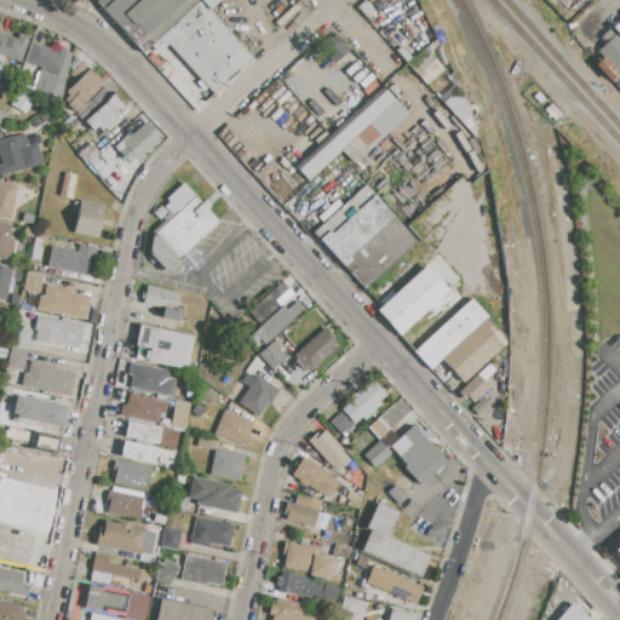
[(98,0),(200,0),(149,46),(143,52),(96,3),(98,0)]
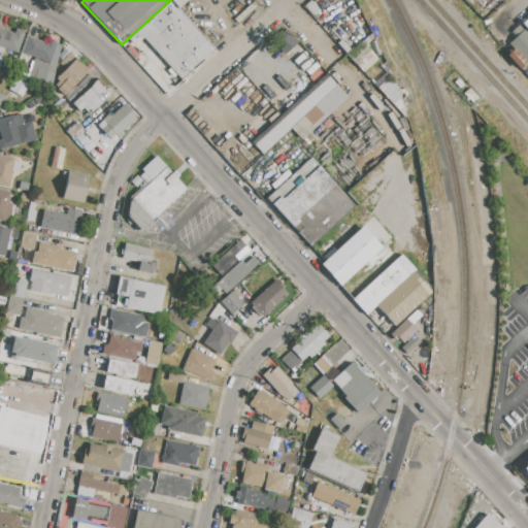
[(170,0),(216,50),(183,80),(144,38),(134,47),(127,39),(170,0)]
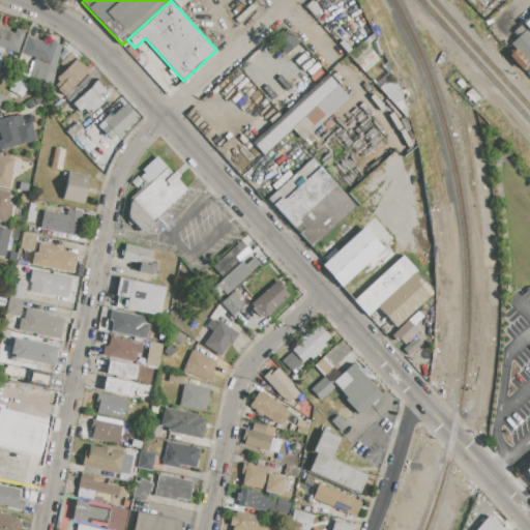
[(188,0),(180,8),(172,0),(188,0)]
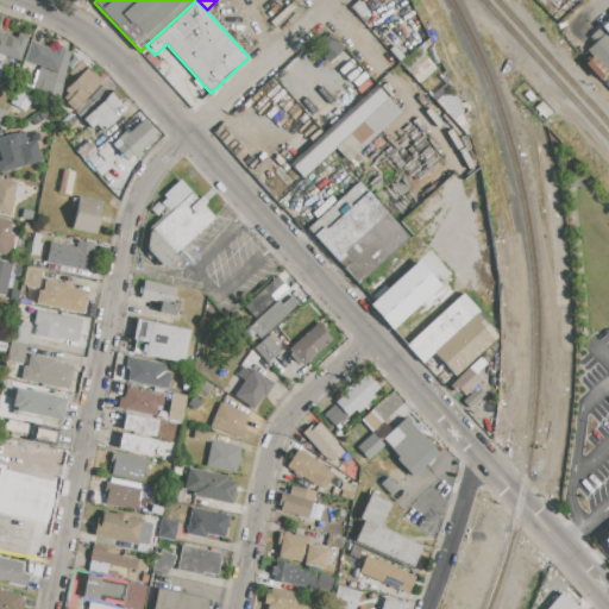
[(360,19),(351,8),(359,0),(369,12),(360,19)]
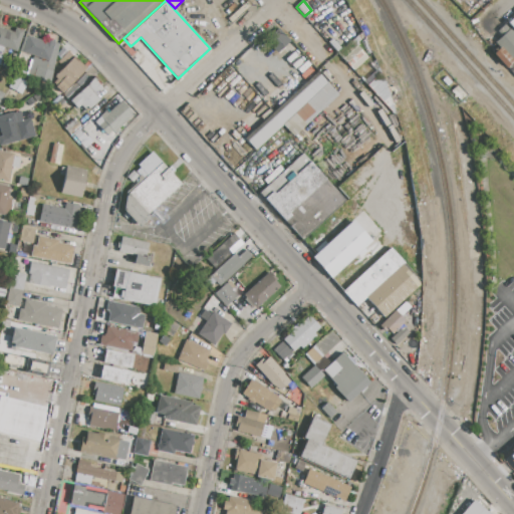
[(0,27),(13,32),(15,28),(24,31),(17,51),(0,45),(0,27)]
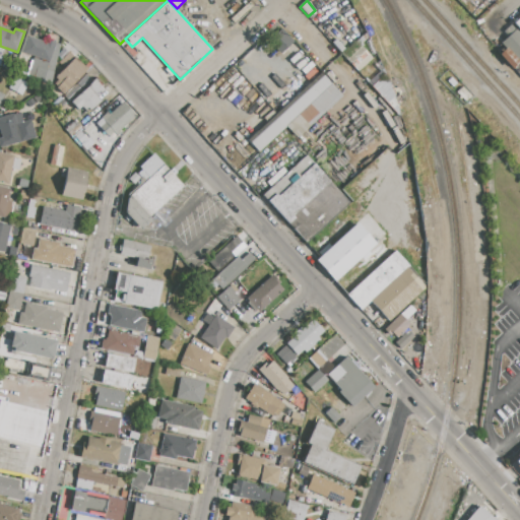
[(515,29),(519,35),(519,63),(519,62),(512,68),(499,54),(506,48),(502,43),(515,29)]
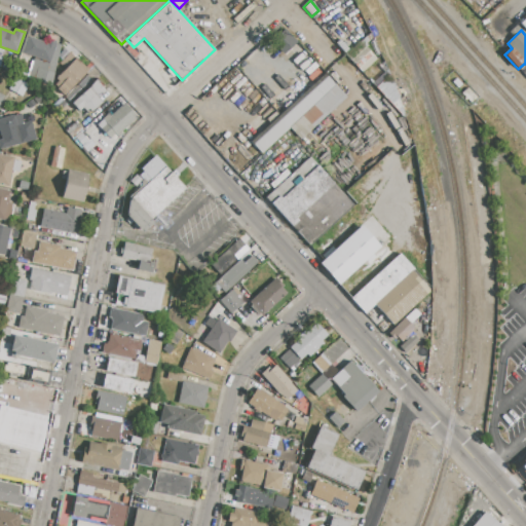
[(284,53),(274,44),(287,32),(296,42),(284,53)]
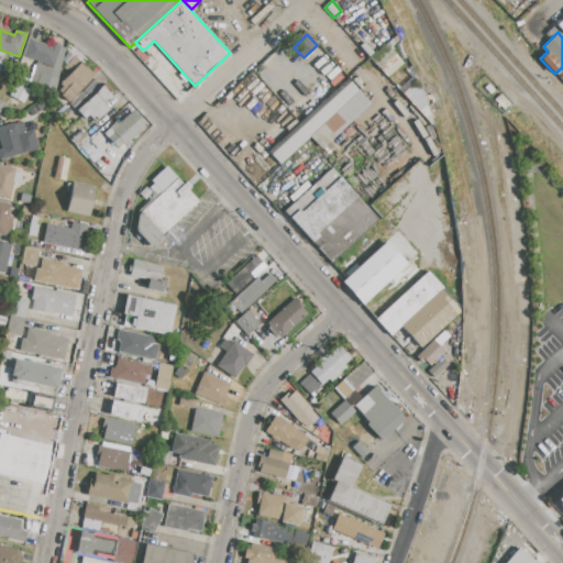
[(28,39),(47,44),(47,42),(66,48),(58,78),(50,76),(53,66),(21,56),(28,39)]
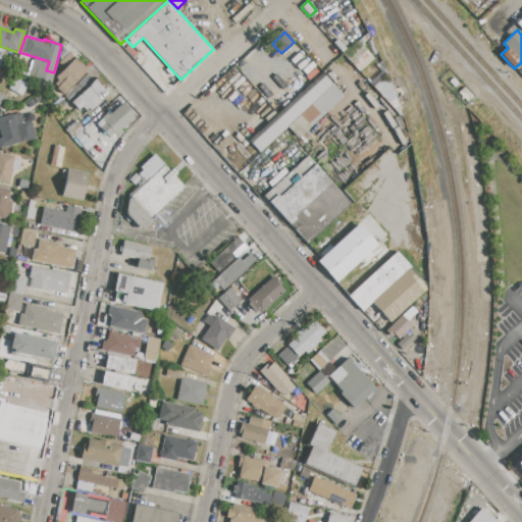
[(360,45),(345,58),(357,71),(372,59),(360,45)]
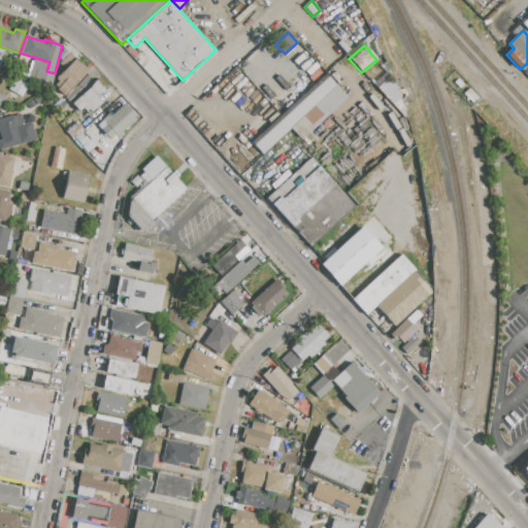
[(75,58),(65,69),(60,64),(69,53),(75,58)]
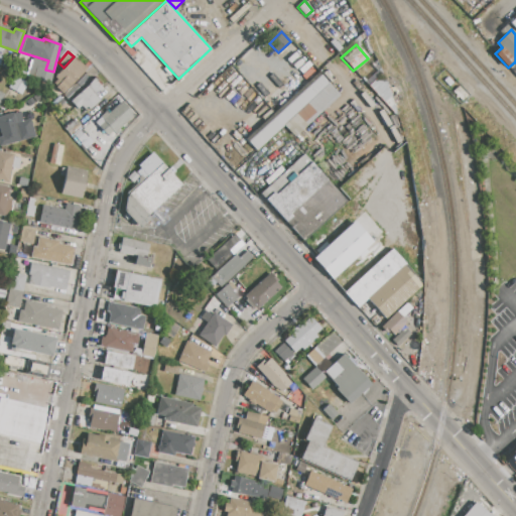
[(74,56),(86,69),(65,92),(51,81),(63,68),(74,56)]
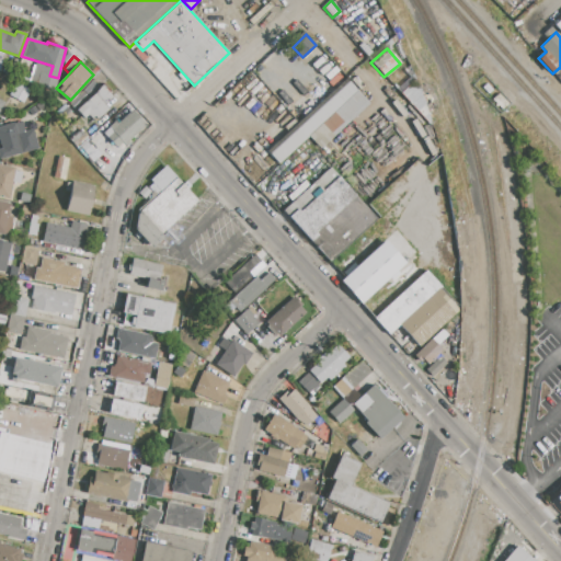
[(38,72),(49,76),(58,78),(54,91),(35,86),(38,72)]
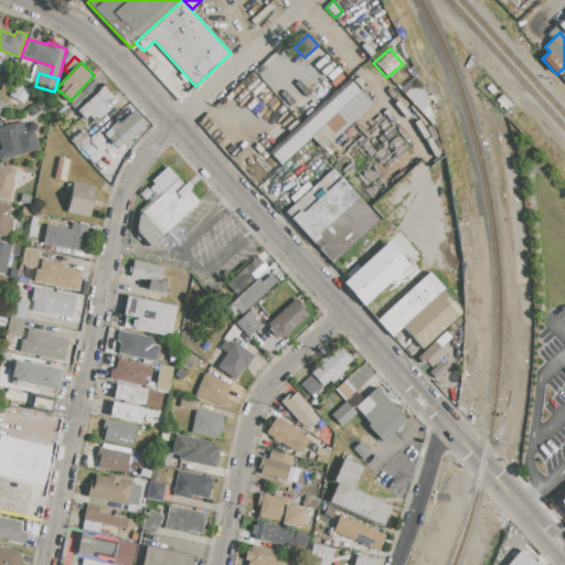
[(349,78),(372,104),(321,150),(311,138),(281,166),(269,151),(349,78)]
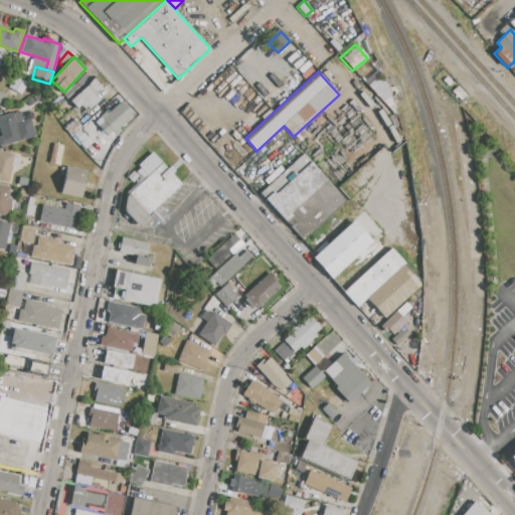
[(76,83),(86,74),(91,80),(81,89),(76,83)]
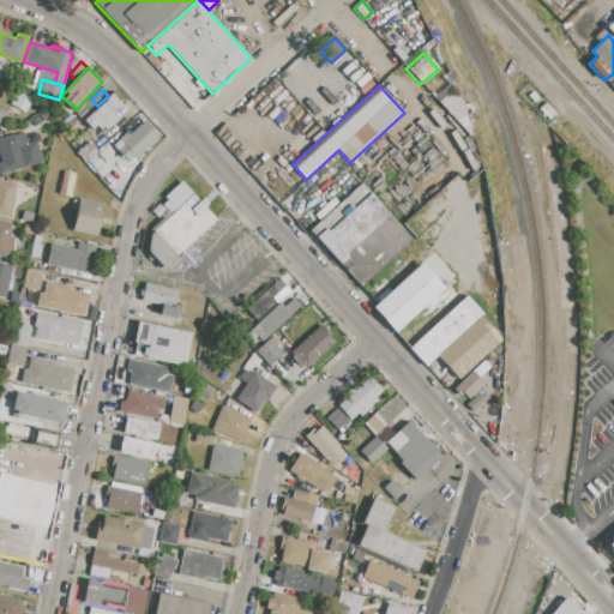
[(20,92),(31,98),(25,112),(13,104),(20,92)]
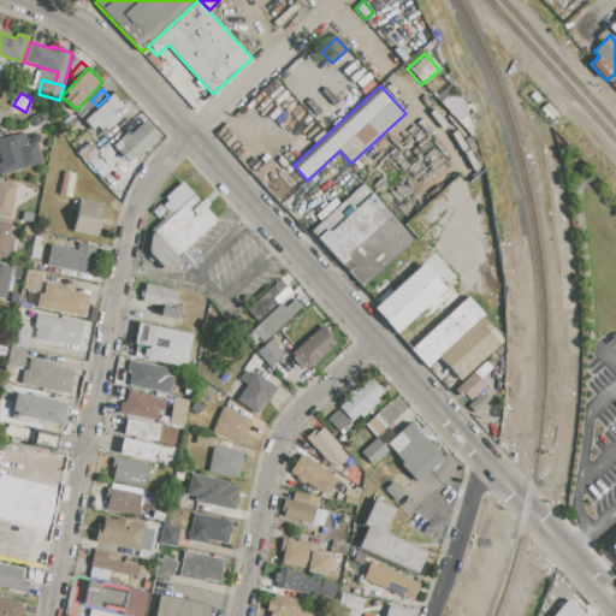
[(84,122),(113,95),(124,107),(116,114),(119,119),(107,131),(102,126),(100,129),(96,125),(92,130),(84,122)]
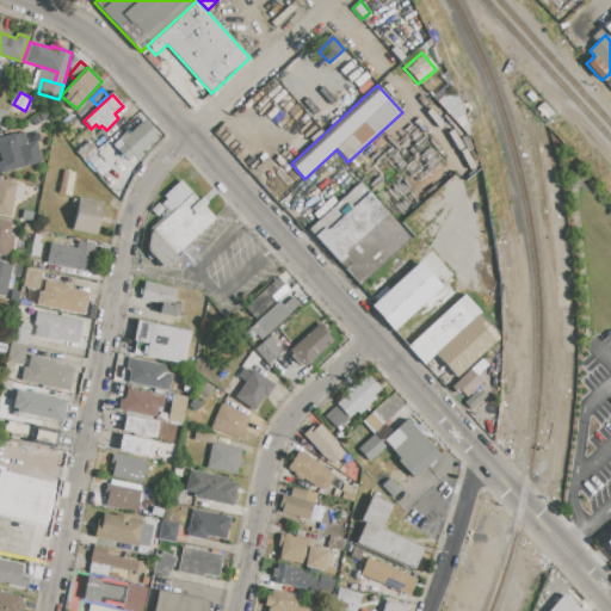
[(91,99),(97,105),(84,121),(76,113),(91,99)]
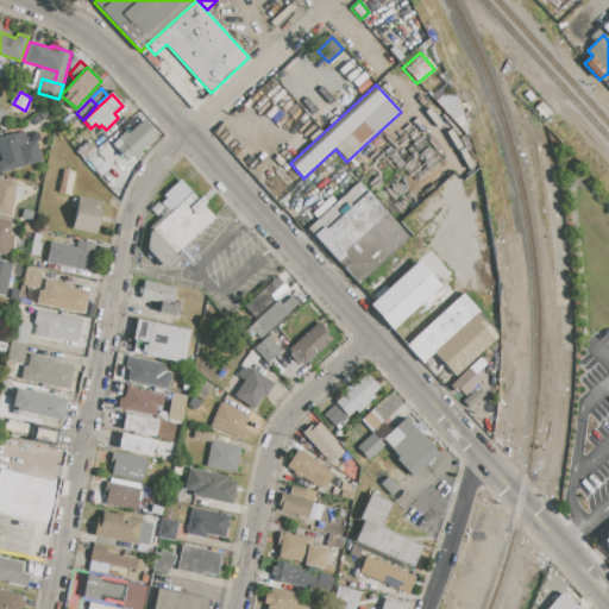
[(73,117),(83,127),(74,136),(63,125),(73,117)]
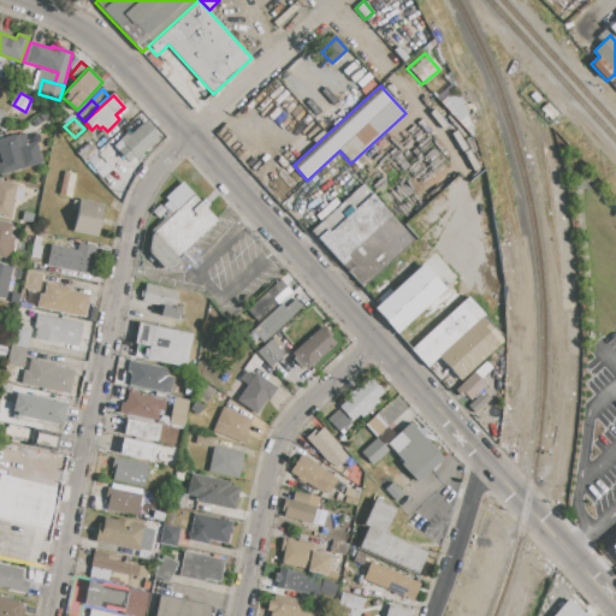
[(144,122),(160,137),(137,159),(131,154),(126,159),(118,150),(124,144),(120,140),(126,134),(129,136),(144,122)]
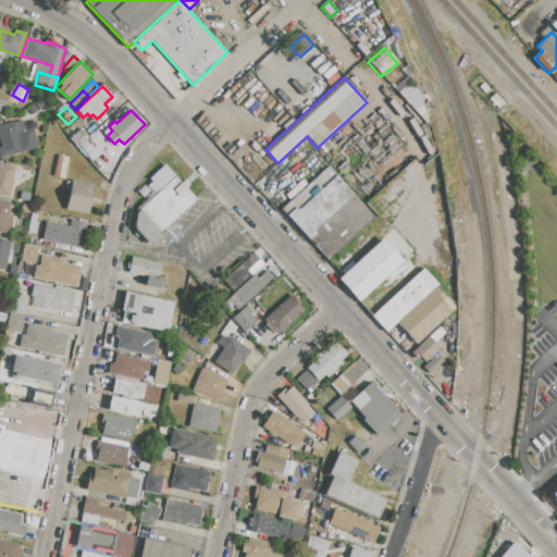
[(0,139),(0,125),(14,122),(17,133),(33,128),(38,148),(0,157),(0,148),(2,148),(0,139)]
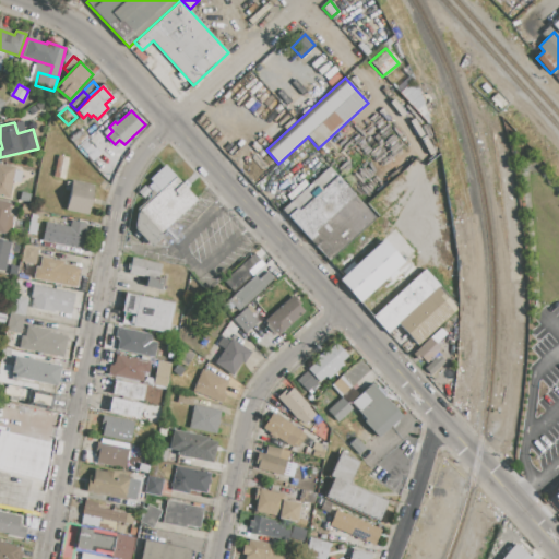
[(80,129),(87,137),(75,147),(69,140),(80,129)]
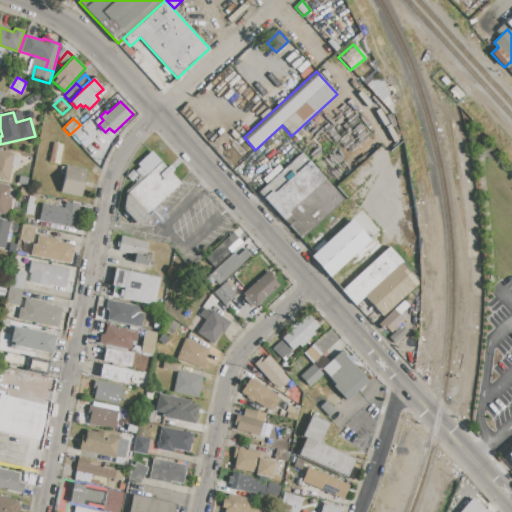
[(53,143),(62,144),(58,164),(48,162),(53,143)]
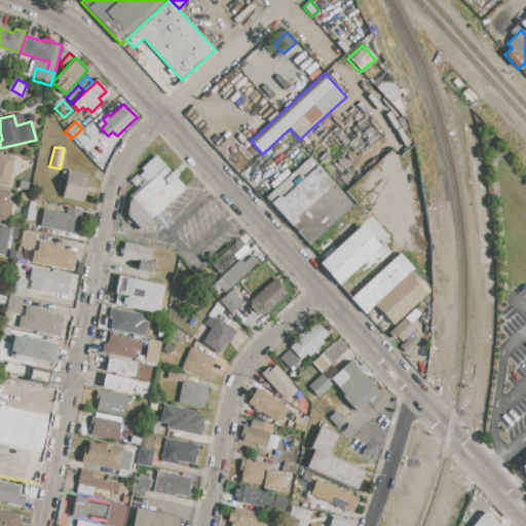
[(0,154),(14,158),(13,160),(21,162),(19,172),(11,171),(8,186),(0,184),(0,154)]
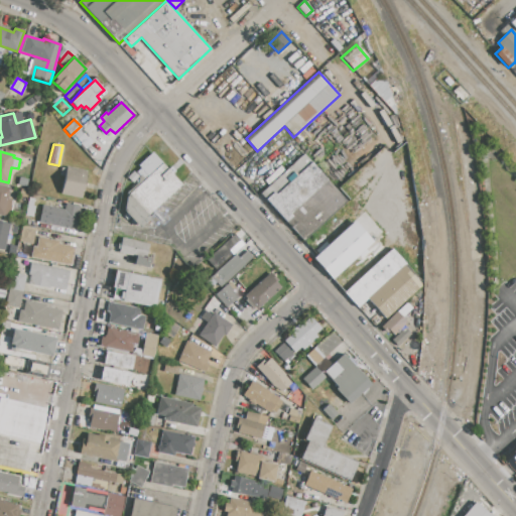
[(181,184),(148,216),(150,218),(139,229),(125,214),(126,192),(133,185),(126,177),(133,170),(135,173),(140,168),(138,166),(152,153),(181,184)]
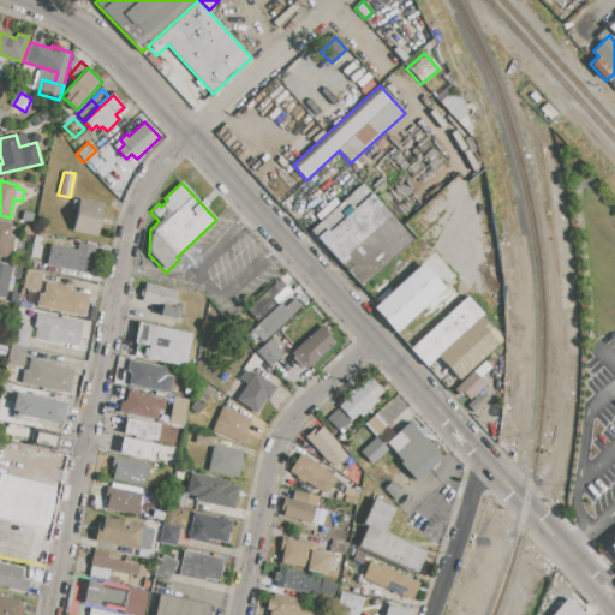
[(310,231),(362,184),(413,239),(360,287),(310,231)]
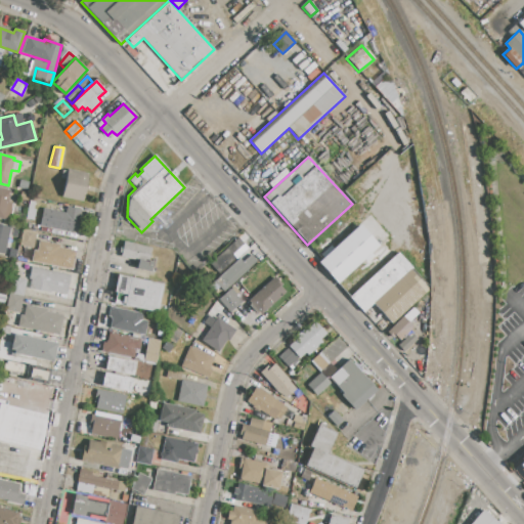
[(68,170),(88,174),(82,202),(61,198),(68,170)]
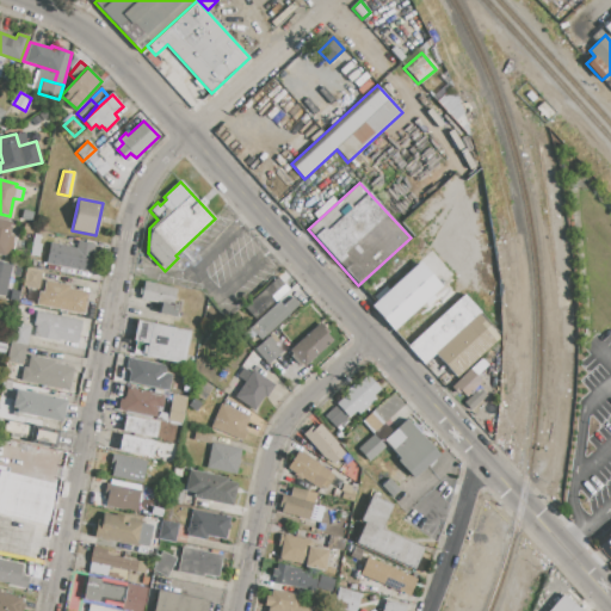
[(0,221),(11,223),(8,235),(18,238),(14,255),(6,253),(5,257),(0,255),(0,221)]
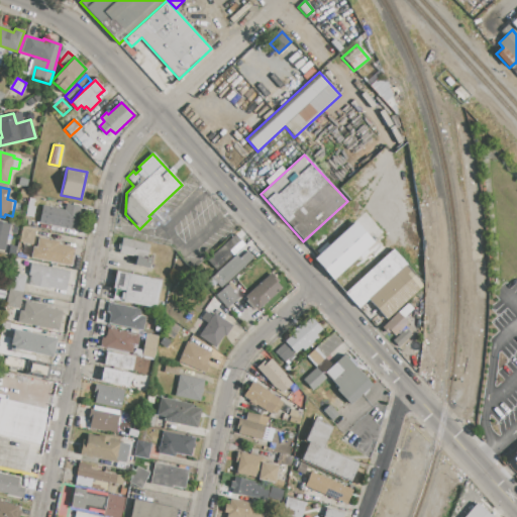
[(45,202),(66,206),(66,204),(81,207),(79,215),(74,215),(74,217),(82,219),(80,226),(72,225),(71,229),(39,222),(42,206),(44,206),(45,202)]
